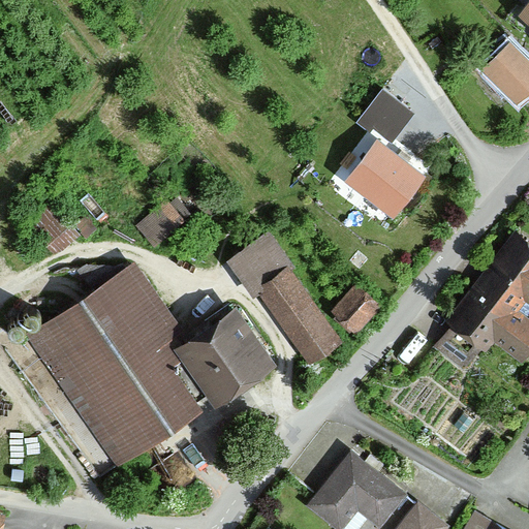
[(528,1),(520,14),(528,22),(528,1)]
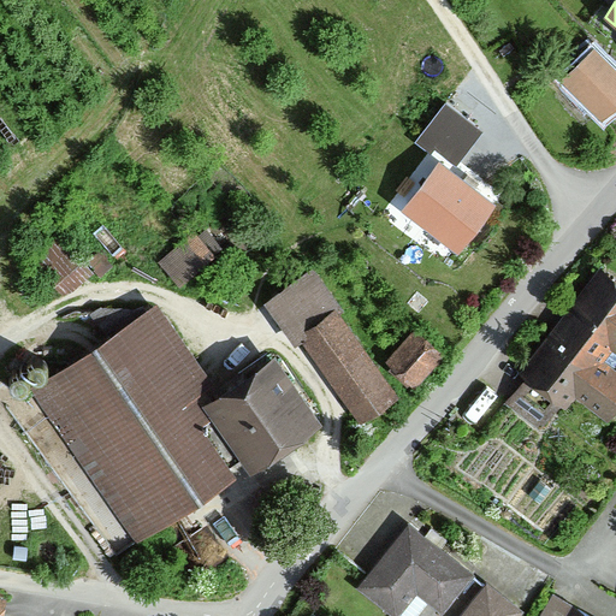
[(562,86),(602,124),(615,110),(615,67),(597,49),(562,86)]
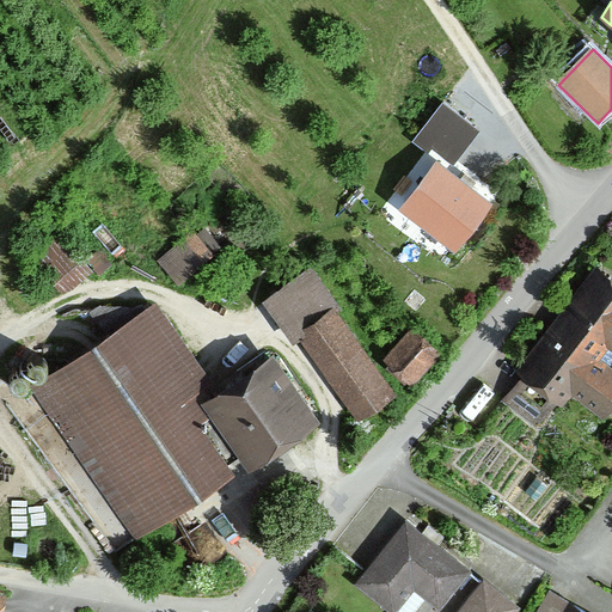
[(460,237),(496,185),(435,142),(399,195),(460,237)]
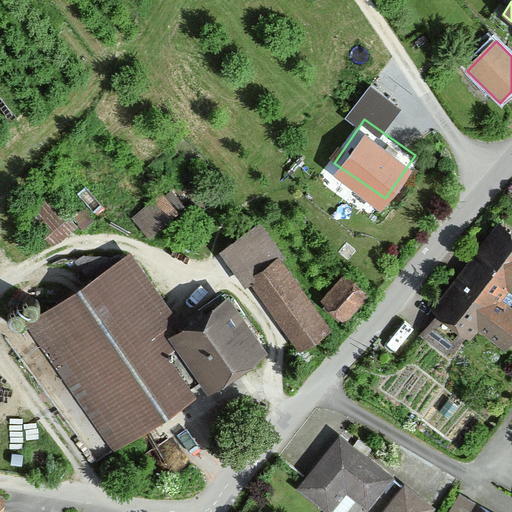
[(58,239),(81,213),(52,189),(30,214),(58,239)]
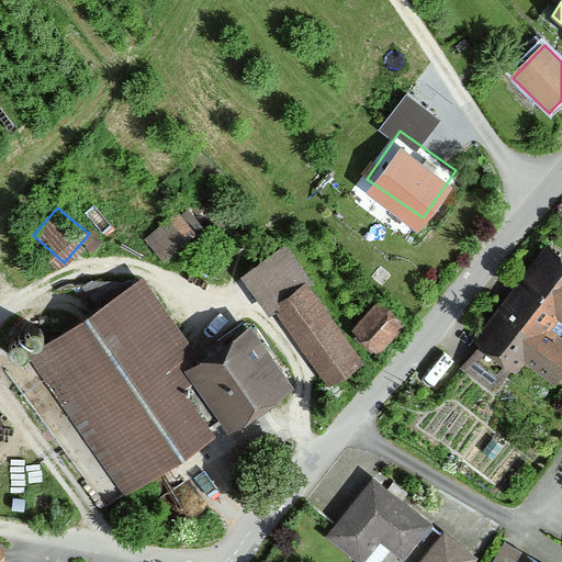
[(147,243),(168,265),(191,245),(170,222),(147,243)]
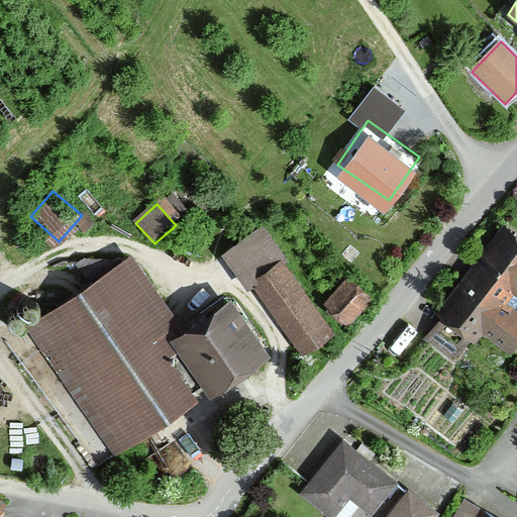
[(516,238),(504,228),(435,315),(441,320),(423,342),(452,366),(472,342),(478,346),(485,336),(512,357),(516,350),(516,313),(506,305),(515,294),(516,296),(516,238)]
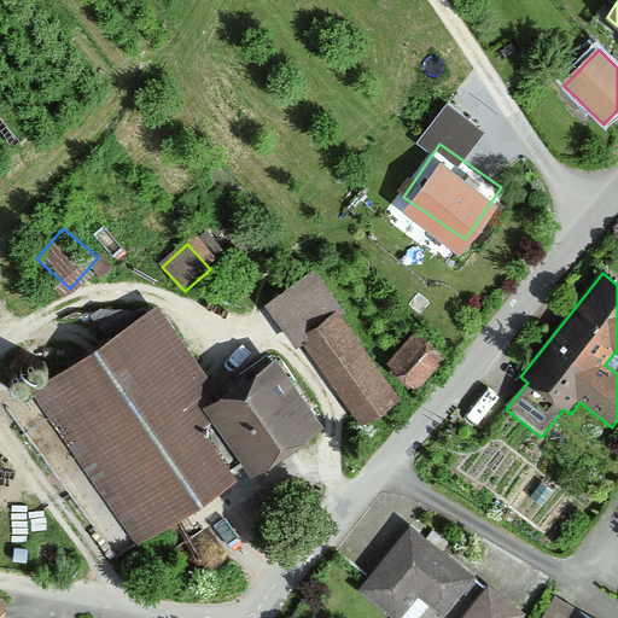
[(396,403),(310,275),(267,307),(298,351),(302,348),(359,429),(396,403)]
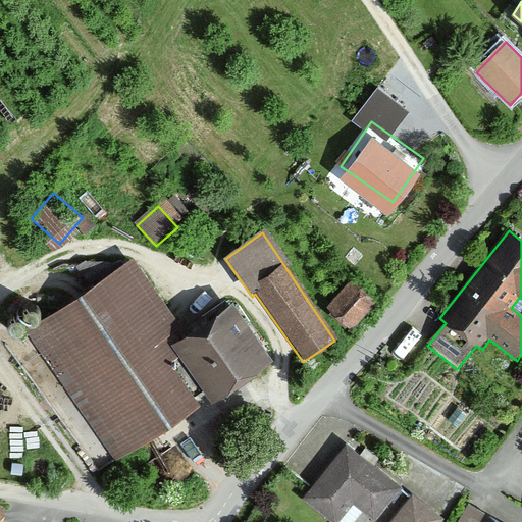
[(185,332),(133,260),(25,335),(116,463),(199,404),(160,350),(185,332)]
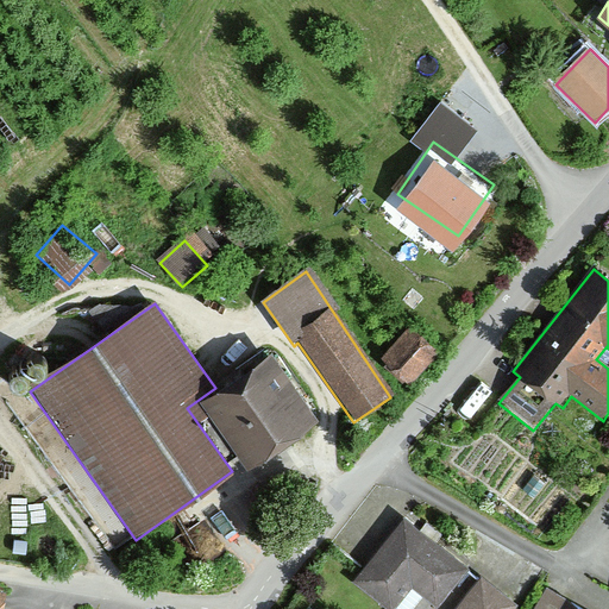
[(440,352),(410,331),(387,364),(415,385),(440,352)]
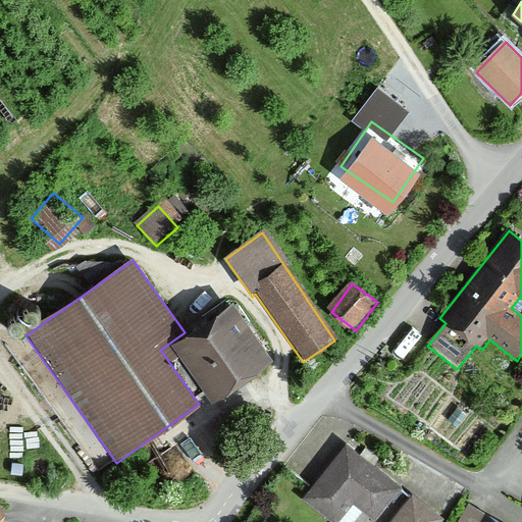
[(274,361),(233,304),(175,346),(216,403),(274,361)]
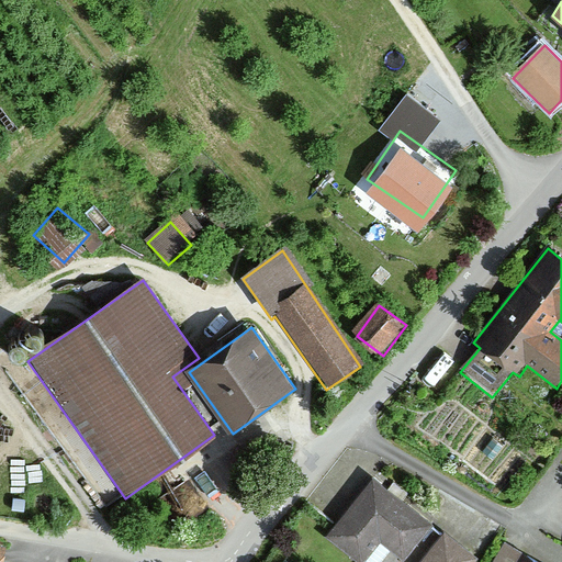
[(357,561),(366,561),(380,543),(403,561),(405,561),(431,528),(371,481),(327,539),(357,561)]
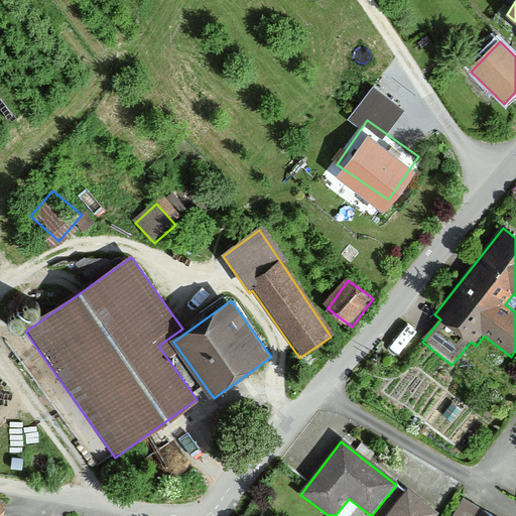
[(434,515),(437,512),(407,490),(388,515),(434,515)]
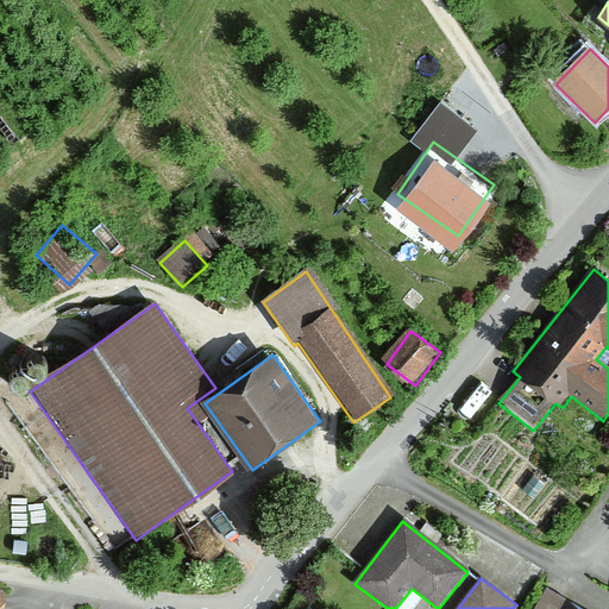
[(586,608),(548,588),(535,608),(586,608)]
